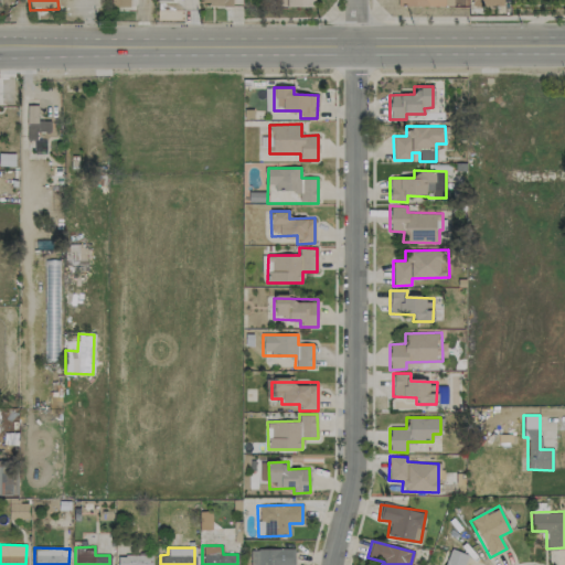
[(294,564),(295,548),(251,548),(249,564),(294,564)]
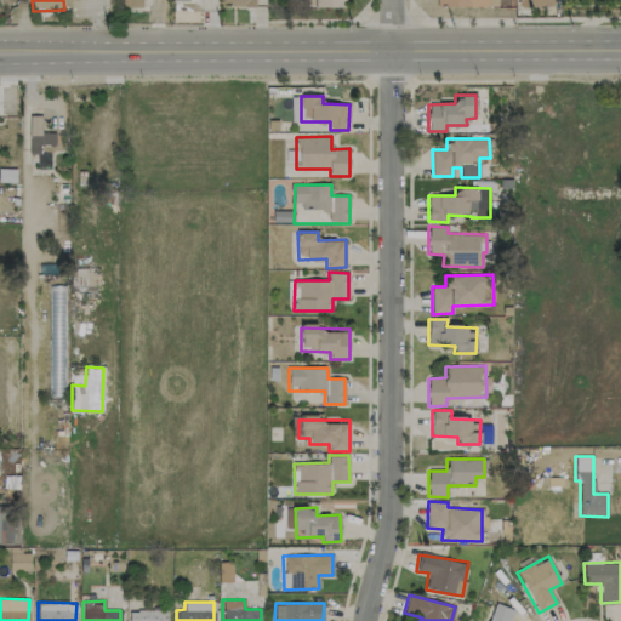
[(508,620),(513,610),(495,603),(488,620),(508,620)]
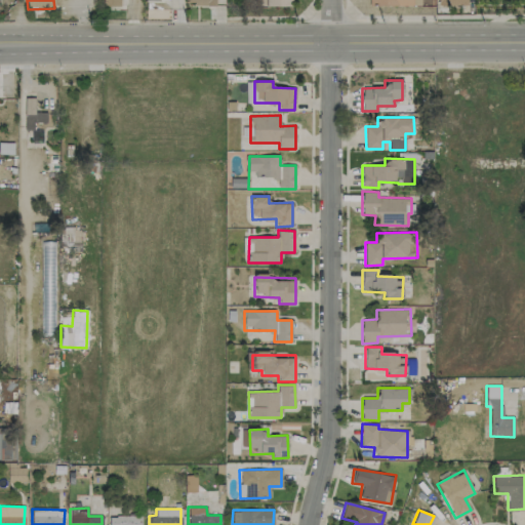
[(109,515),(108,524),(140,524),(140,516),(109,515)]
